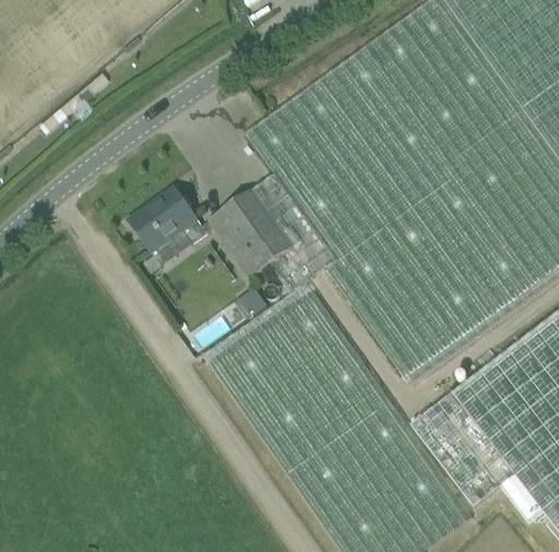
[(214,227),(248,277),(249,276),(264,265),(269,263),(289,292),(203,354),(342,551),(419,551),(470,517),(306,280),(325,267),(408,384),(558,275),(558,0),(428,0),(245,131),(274,172),(201,225),(173,186),(158,196),(161,200),(130,222),(151,250),(181,228),(192,242),(214,227)]
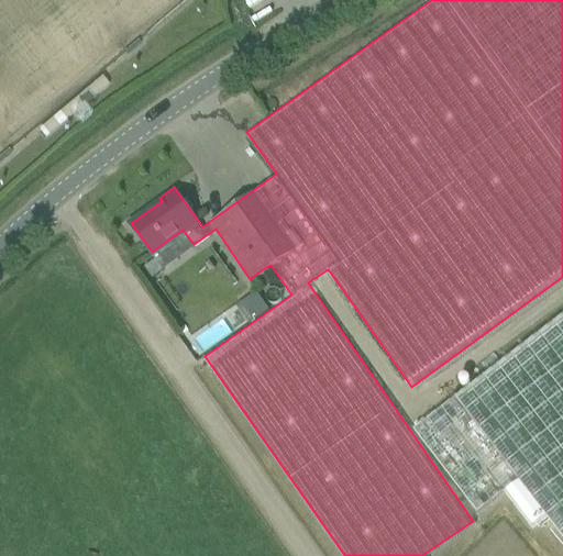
[(155,256),(144,264),(152,275),(163,267),(155,256)]
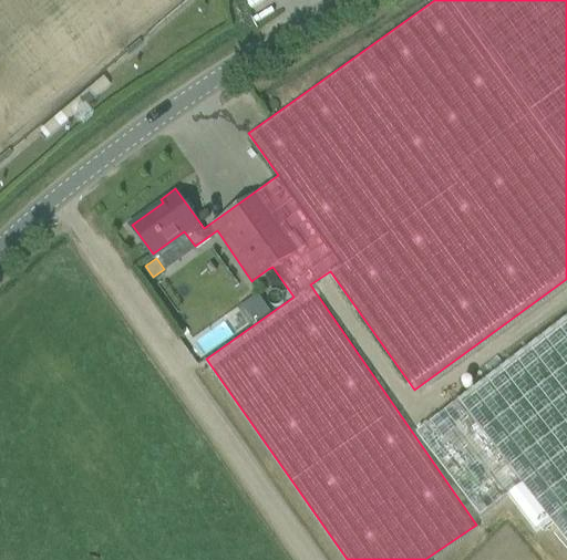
[(258,292),(239,304),(251,322),(270,309),(258,292)]
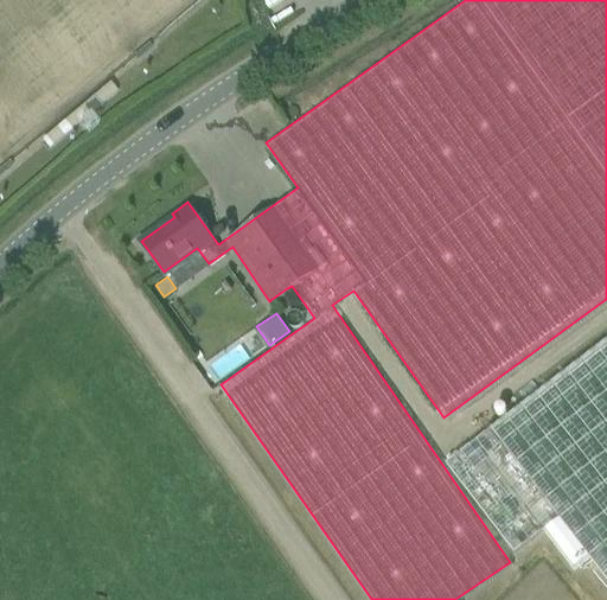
[(606,336),(445,461),(513,551),(544,528),(573,566),(588,554),(606,579),(606,336)]
